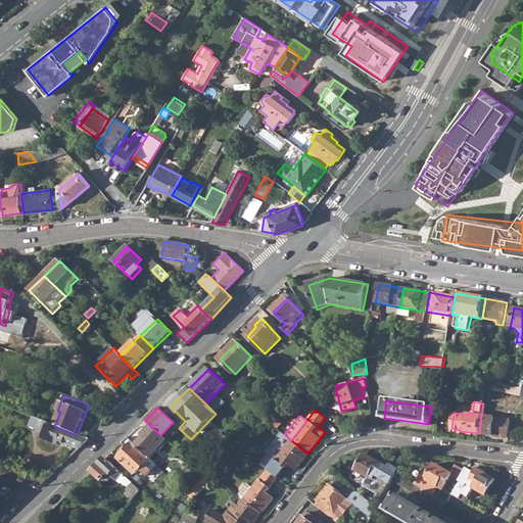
[(511,419),(481,416),(479,433),(509,437),(511,419)]
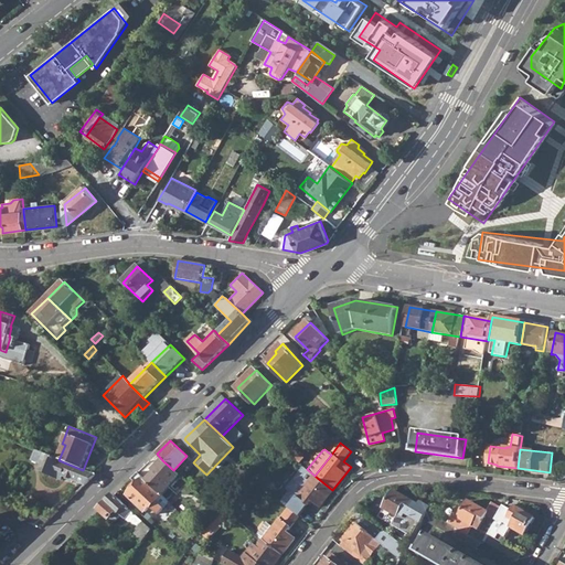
[(63,476),(85,484),(95,475),(83,470),(59,460),(35,451),(32,461),(43,466),(41,469),(43,472),(62,480),(63,476)]
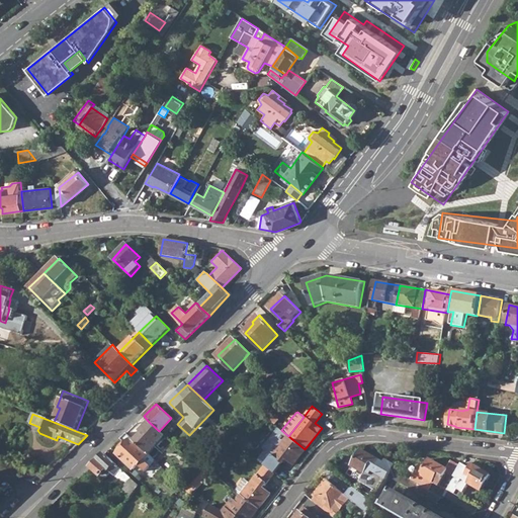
[(133,439),(148,453),(165,436),(159,431),(149,422),(133,439)]
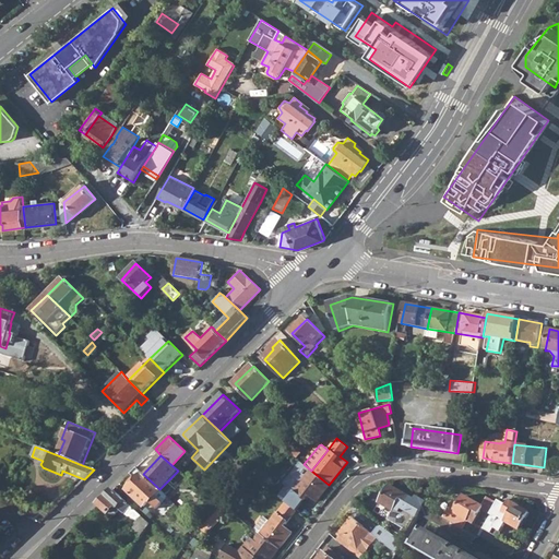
[(285,502),(296,511),(308,496),(316,501),(329,485),(311,471),(304,464),(301,463),(285,484),(287,486),(281,495),(287,500),(285,502)]
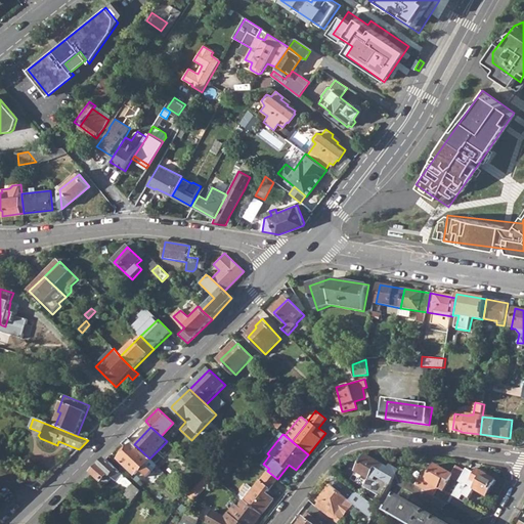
[(134,476),(138,471),(143,466),(144,467),(151,460),(149,459),(134,444),(119,461),(134,476)]
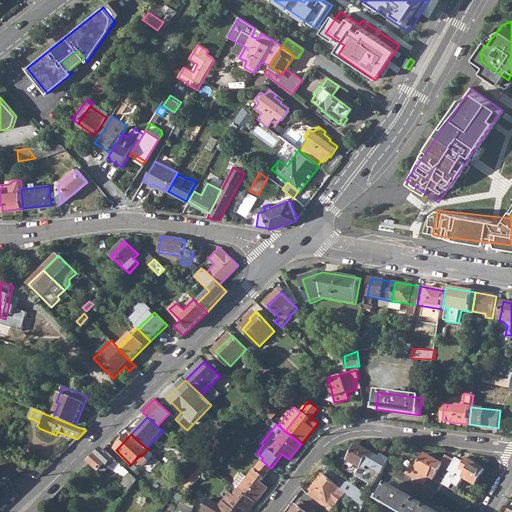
[(364,492),(370,496),(378,483),(385,470),(389,464),(391,459),(382,454),(380,458),(378,462),(373,459),(375,456),(358,445),(349,460),(361,467),(356,476),(369,484),(364,492)]
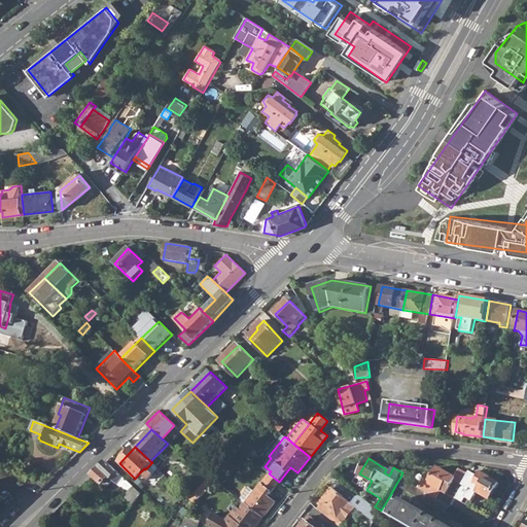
[(103,484),(105,486),(112,482),(117,486),(124,478),(107,462),(94,476),(102,485),(103,484)]
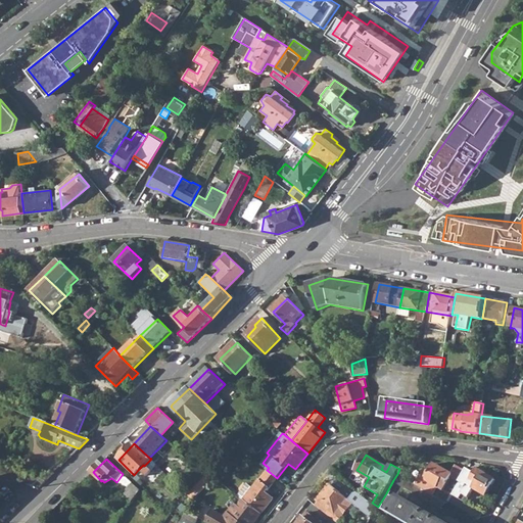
[(156,465),(151,459),(144,466),(143,465),(138,470),(146,477),(156,465)]
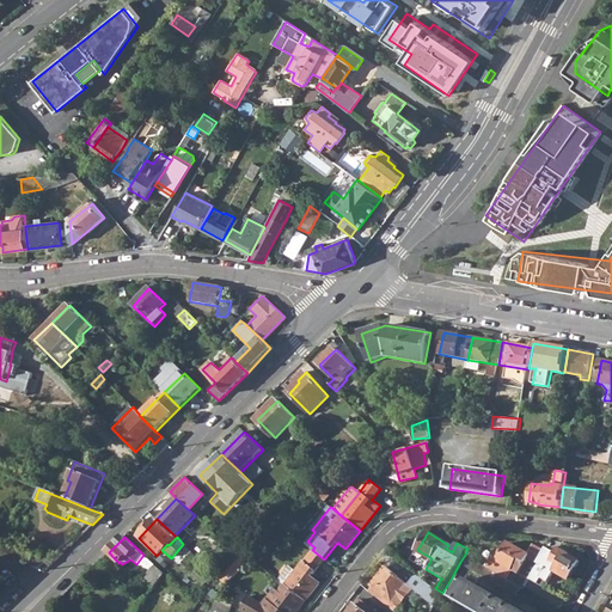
[(509,543),(503,552),(499,561),(501,562),(495,573),(507,580),(520,587),(522,588),(524,586),(528,577),(520,573),(513,569),(516,563),(520,564),(524,561),(526,562),(528,558),(531,555),(530,555),(509,543)]
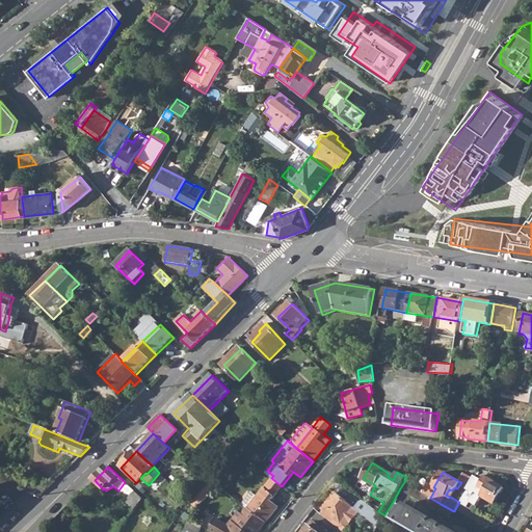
[(466,488),(472,479),(464,475),(460,482),(461,482),(459,485),(466,488)]
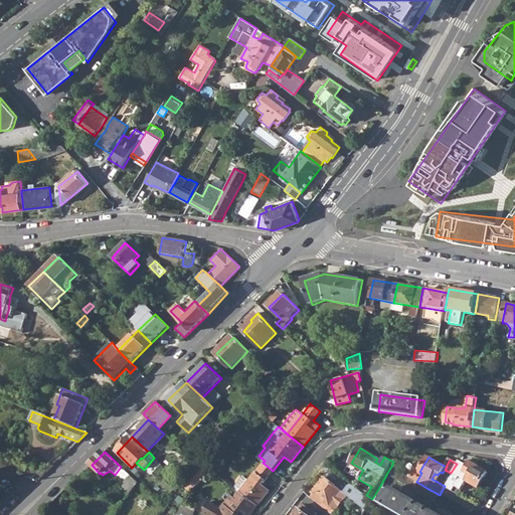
[(445,486),(452,490),(455,485),(462,490),(468,481),(479,487),(488,472),(469,461),(467,465),(460,461),(445,486)]
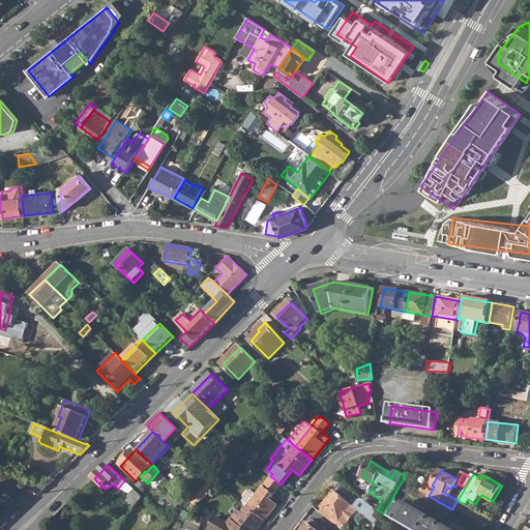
[(246,507),(263,521),(275,505),(269,499),(281,484),(270,476),(246,507)]
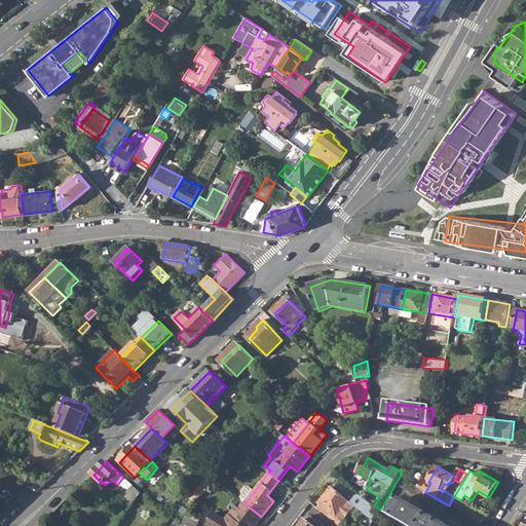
[(419,488),(425,492),(430,483),(428,482),(433,475),(428,473),(419,488)]
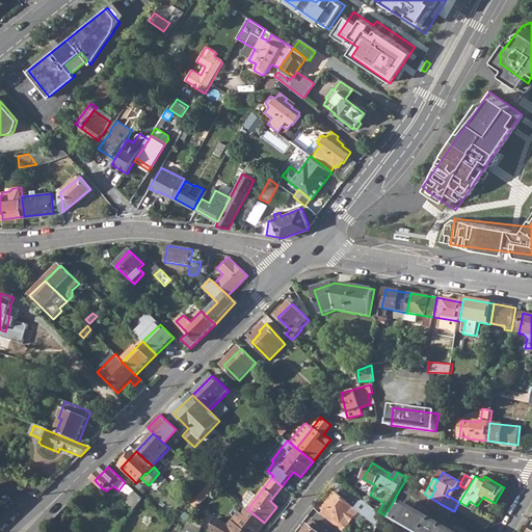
[(449,516),(452,510),(441,504),(430,498),(424,494),(404,482),(400,488),(449,516)]
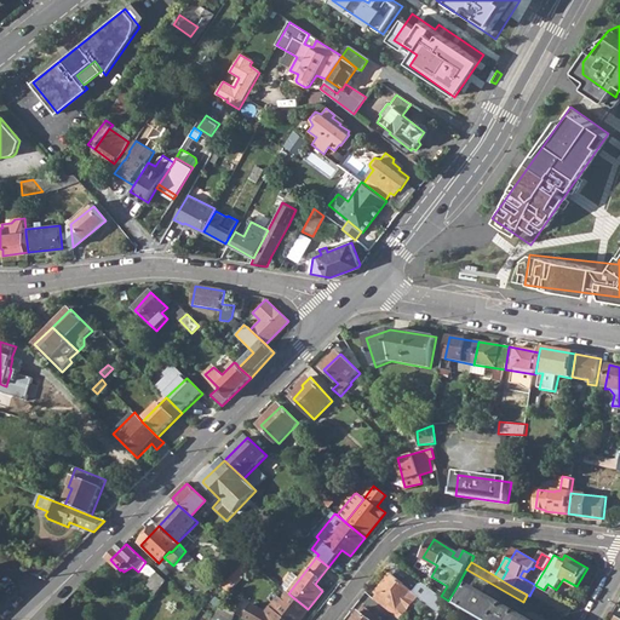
[(230,590),(252,570),(246,564),(225,584),(230,590)]
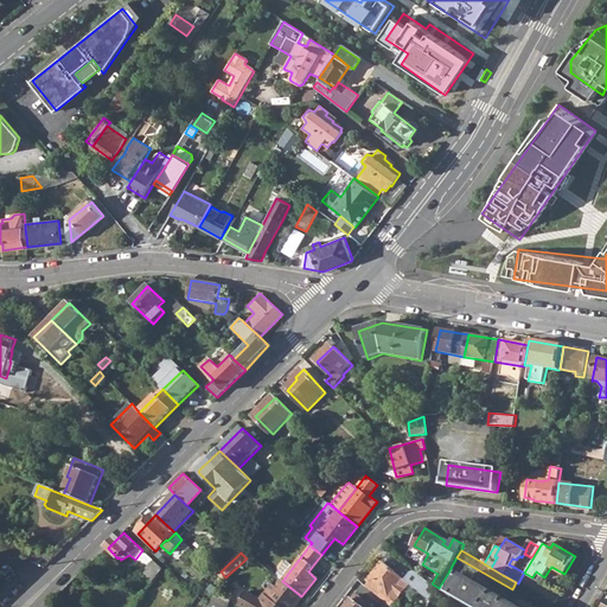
[(516,568),(522,557),(519,556),(516,560),(512,558),(509,564),(516,568)]
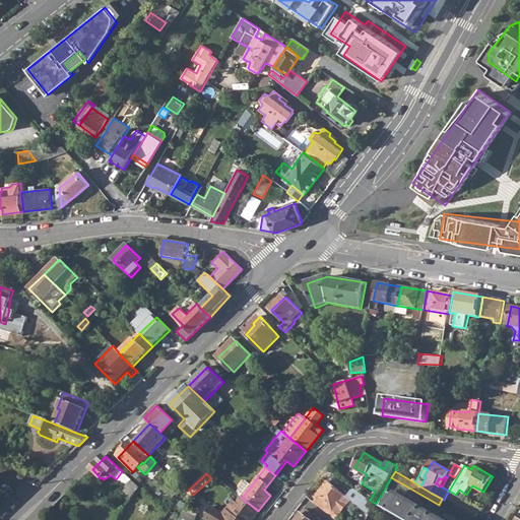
[(124,492),(132,499),(140,489),(132,480),(124,492)]
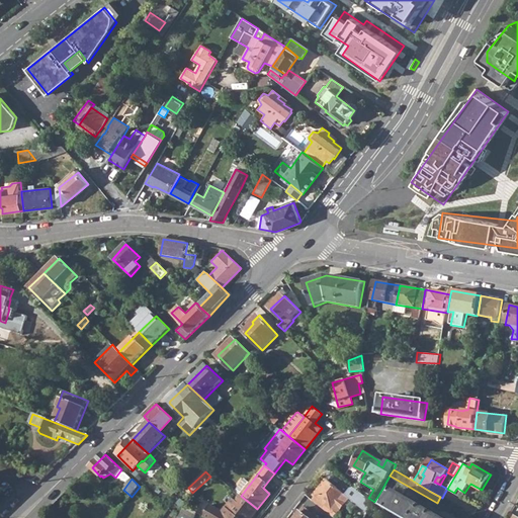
[(349,498),(368,512),(374,502),(368,498),(352,487),(345,495),(326,480),(314,496),(315,496),(325,504),(322,508),(328,513),(334,517),(349,498)]
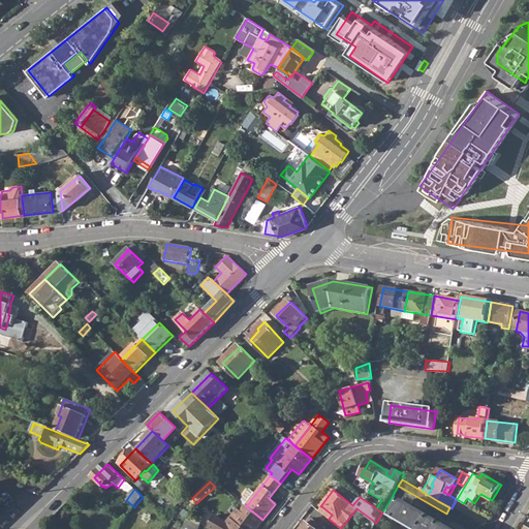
[(457,499),(453,506),(485,524),(489,518),(464,503),(457,499)]
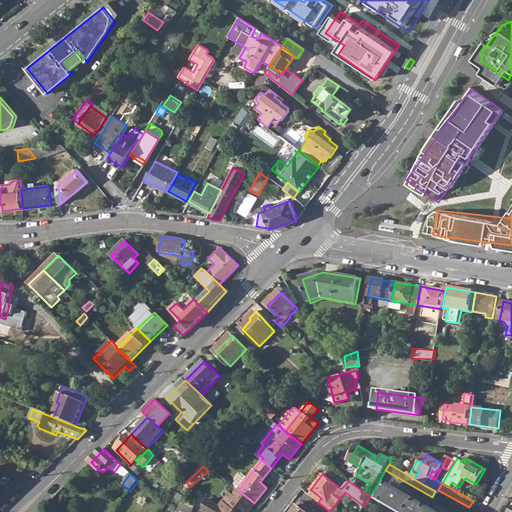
[(380,500),(400,511),(437,511),(389,484),(380,500)]
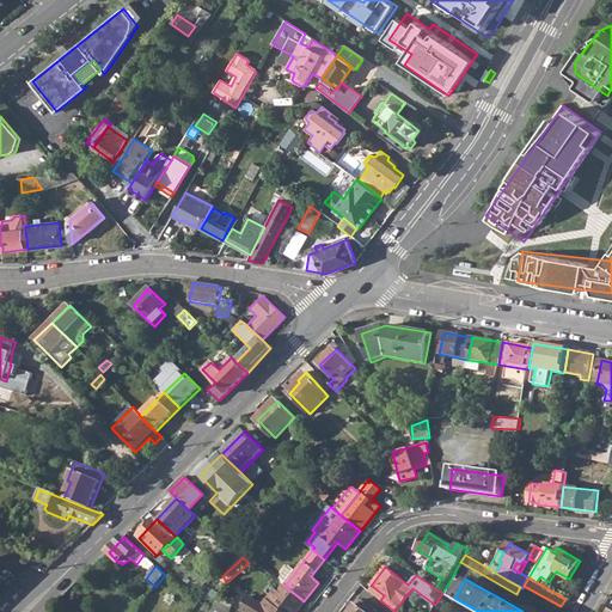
[(244,611),(294,611),(304,601),(285,586),(279,593),(275,589),(263,604),(249,595),(240,610),(244,611)]
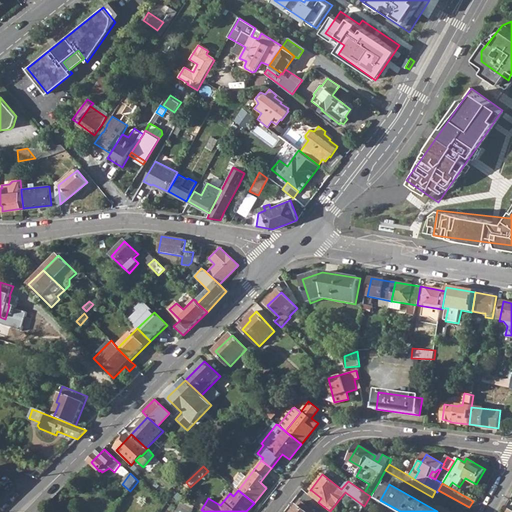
[(321,498),(311,490),(308,494),(318,502),(321,498)]
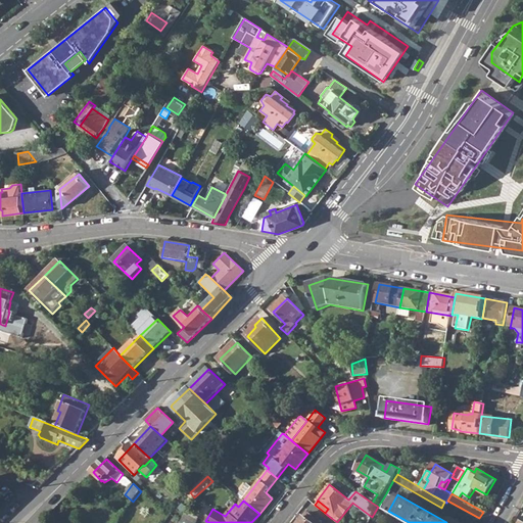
[(180,522),(194,522),(198,517),(187,511),(180,522)]
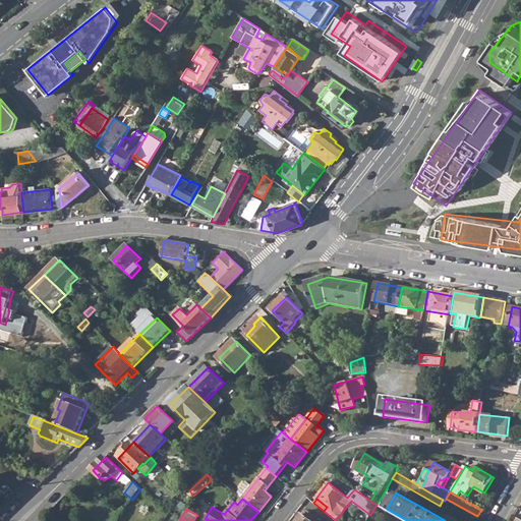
[(319,520),(306,511),(297,520),(319,520)]
